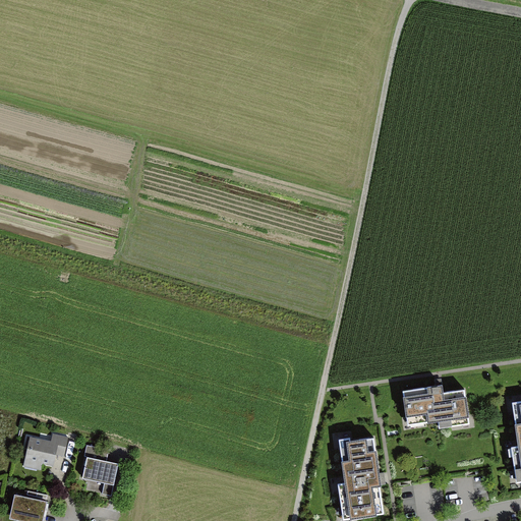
[(443,387),(403,393),(407,418),(426,416),(428,425),(439,423),(440,430),(453,428),(452,421),(469,419),(465,391),(444,394),(443,387)]
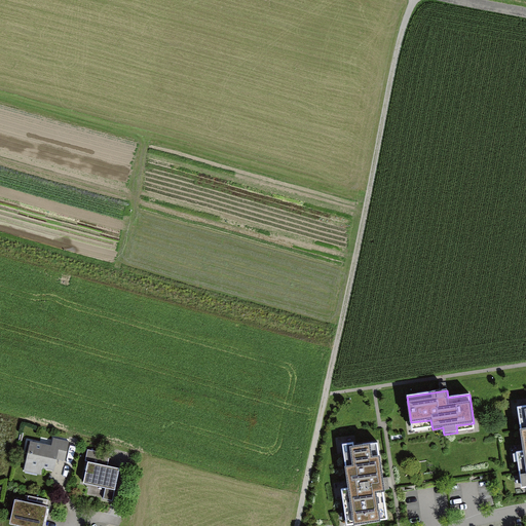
[(525,409),(517,410),(525,473),(525,474),(520,475),(522,489),(525,488),(525,409)]
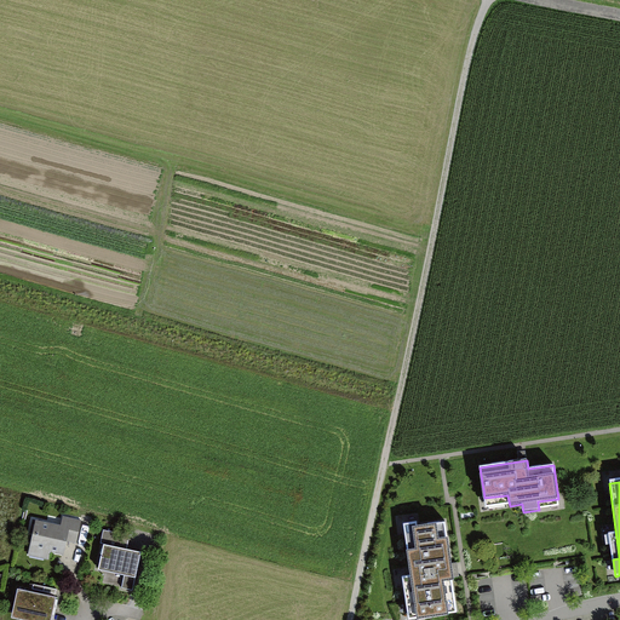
[(62,526),(36,521),(29,556),(50,560),(51,552),(64,556),(68,543),(78,544),(82,521),(63,516),(62,526)]
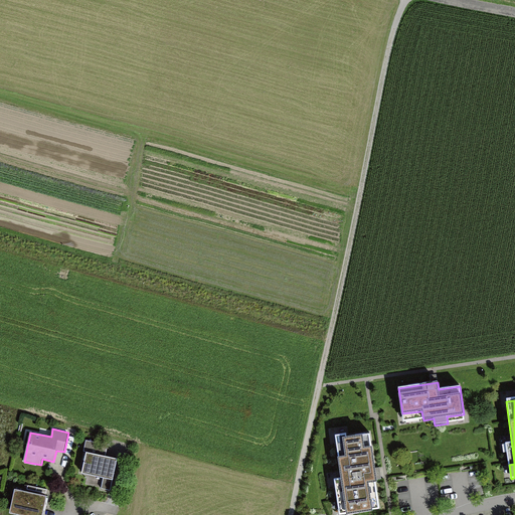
[(370,435),(336,440),(347,514),(381,510),(377,483),(370,435)]
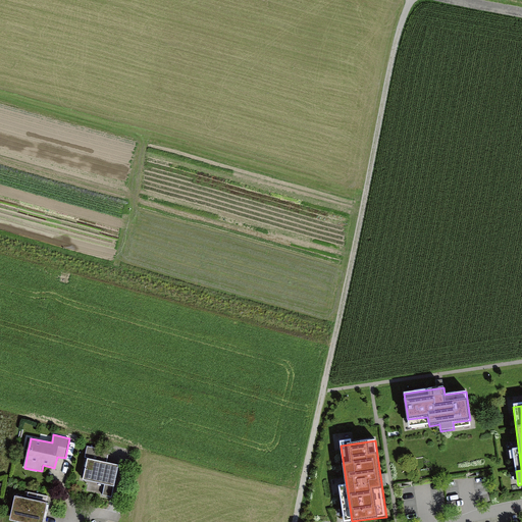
[(88,459),(83,480),(105,485),(114,487),(115,487),(119,466),(107,463),(110,452),(88,447),(85,458),(88,459)]
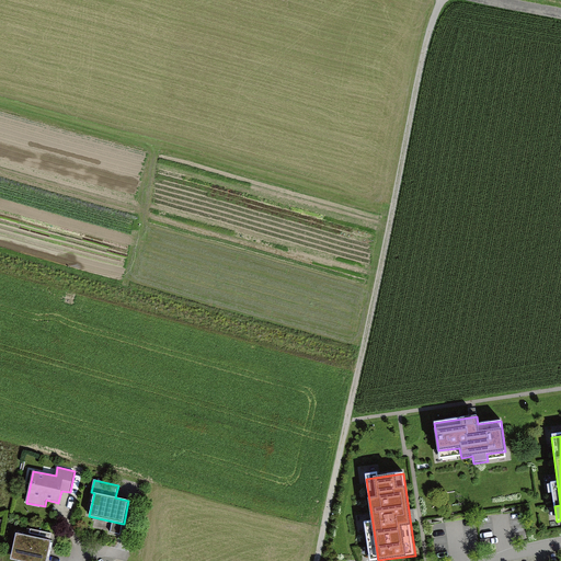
[(121,535),(123,524),(113,522),(111,533),(121,535)]
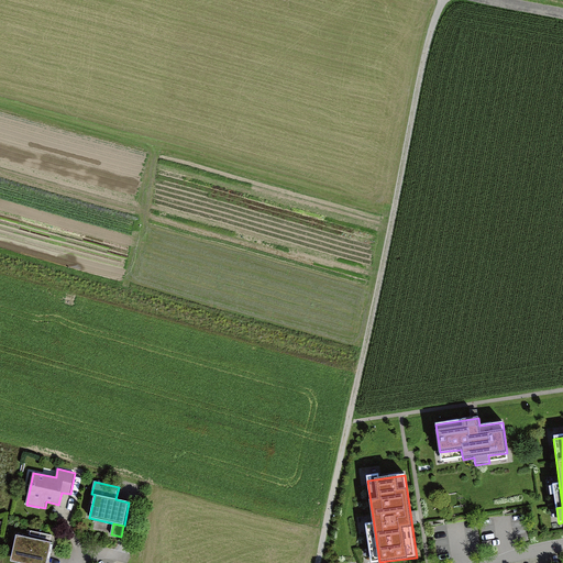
[(52,536),(31,531),(30,536),(51,540),(52,536)]
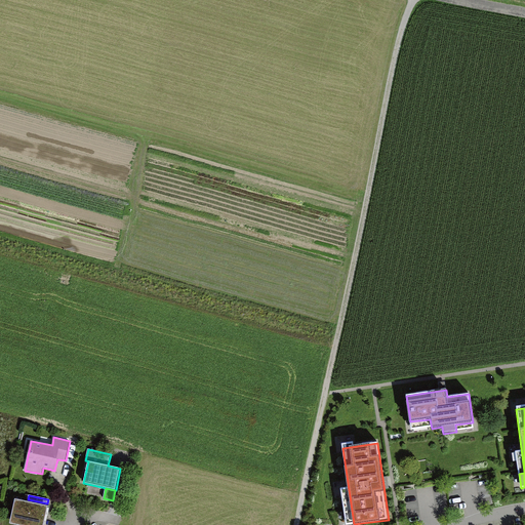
[(15,499),(10,524),(16,524),(43,524),(48,508),(48,507),(15,499)]
